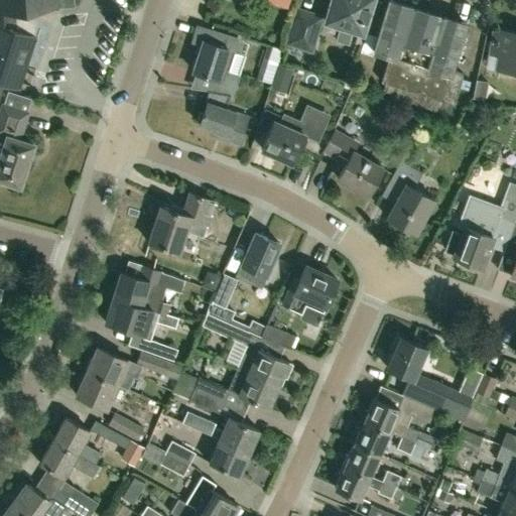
[(72,2),(72,0),(0,0),(0,9),(10,8),(13,8),(57,5),(57,3),(72,2)]
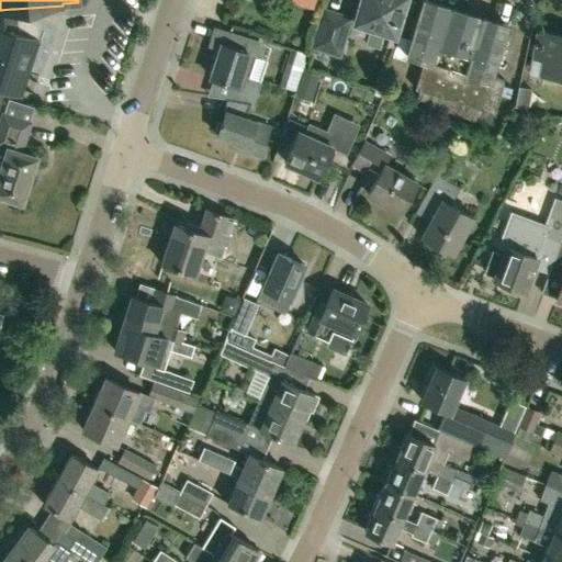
[(402,0),(359,0),(353,22),(369,26),(363,43),(377,47),(382,31),(393,34),(402,0)]
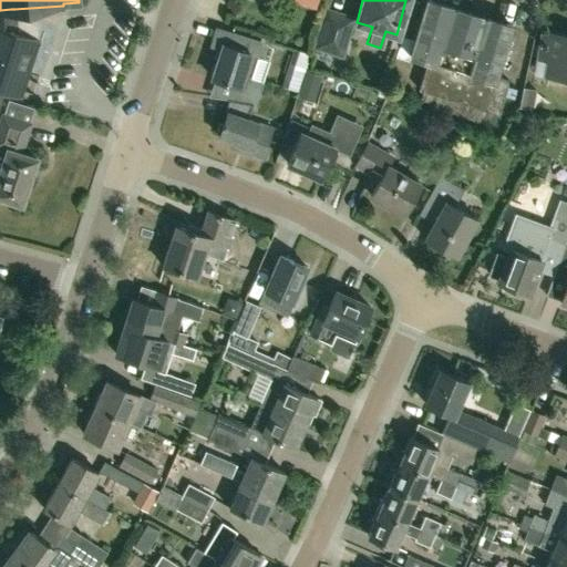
[(497,113),(506,79),(494,75),(509,26),(428,0),(426,0),(410,55),(425,60),(418,89),(422,90),(420,100),(442,106),(440,111),(478,123),(483,109),(497,113)]
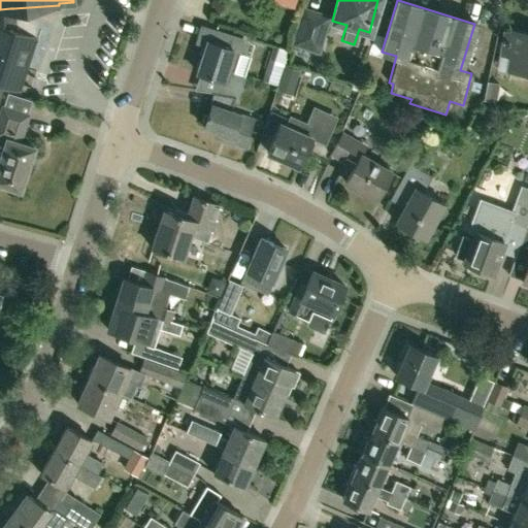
[(318,51),(329,15),(303,7),(293,43),(318,51)]
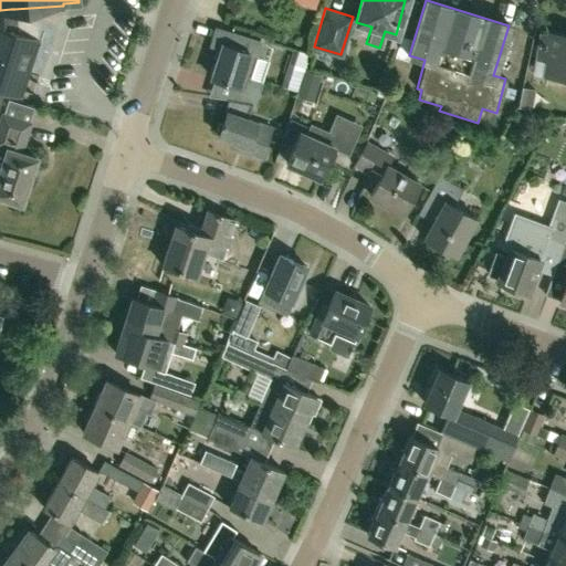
[(11,20),(11,9),(0,10),(0,92),(16,97),(34,40),(33,40),(37,31),(35,22),(33,21),(32,21),(29,20),(28,20),(11,20)]
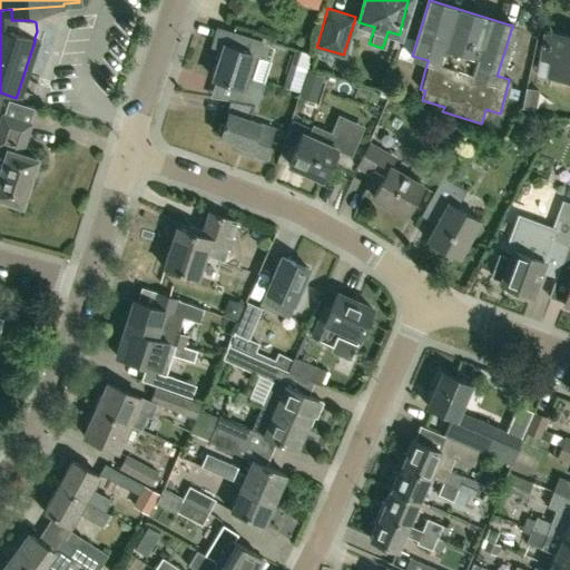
[(231,101),(254,105),(257,105),(262,90),(247,86),(253,70),(244,68),(247,58),(256,60),(262,42),(248,38),(216,28),(210,46),(222,49),(212,79),(234,86),(229,100),(231,100),(231,101)]
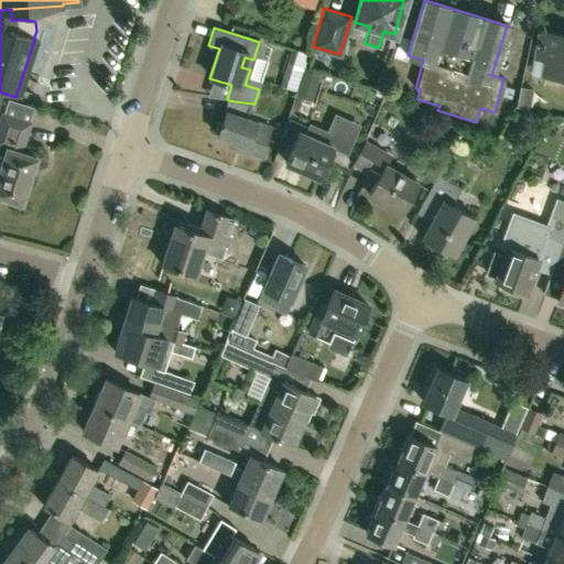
[(563,76),(563,33),(539,29),(534,57),(543,58),(541,73),(563,76)]
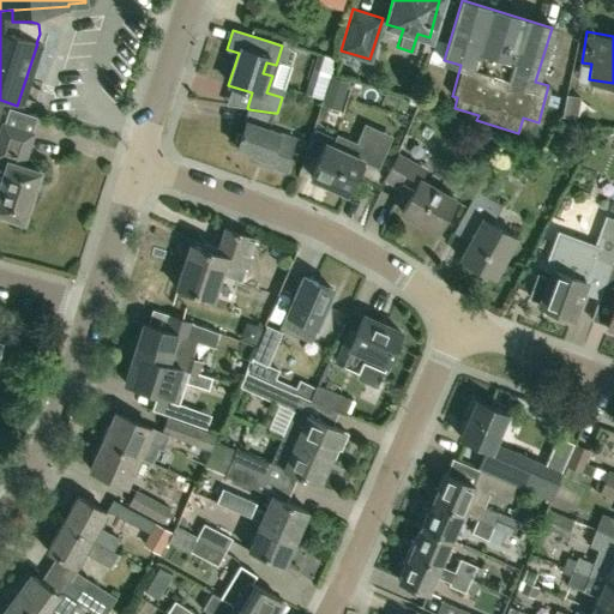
[(274,113),(248,109),(245,120),(244,120),(240,131),(238,131),(234,143),(235,144),(234,149),(262,157),(259,163),(281,170),(289,145),(292,137),(278,132),(269,128),(274,113)]
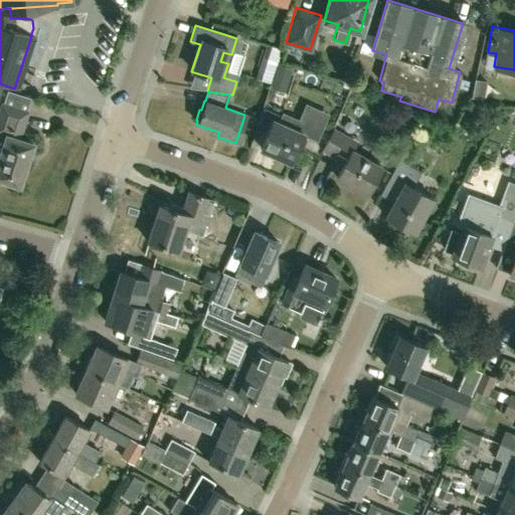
[(0,179),(19,185),(32,144),(19,140),(27,113),(1,105),(0,109),(0,134),(5,136),(0,153),(0,179)]
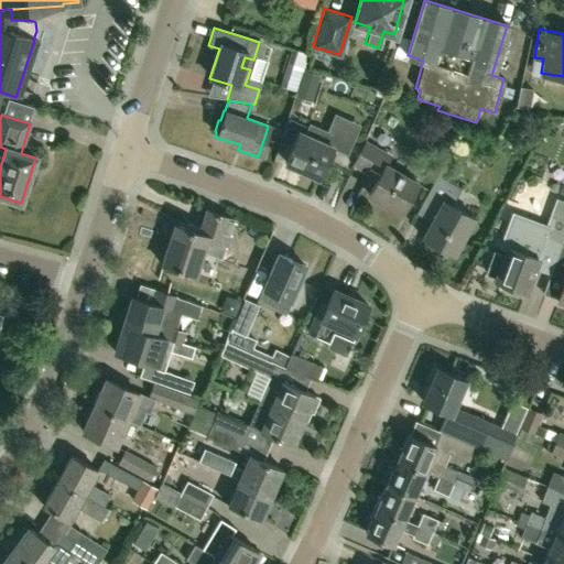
[(458,123),(441,118),(441,119),(435,133),(453,140),(458,123)]
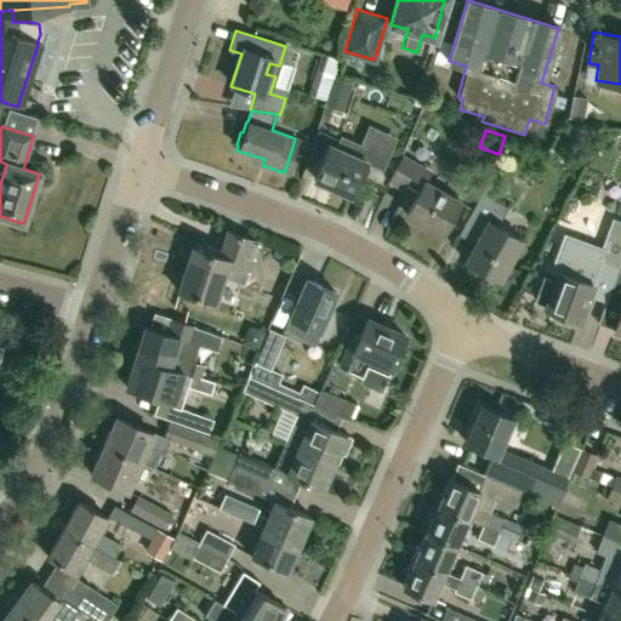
[(548,149),(518,137),(512,135),(506,147),(516,152),(518,148),(545,160),(548,149)]
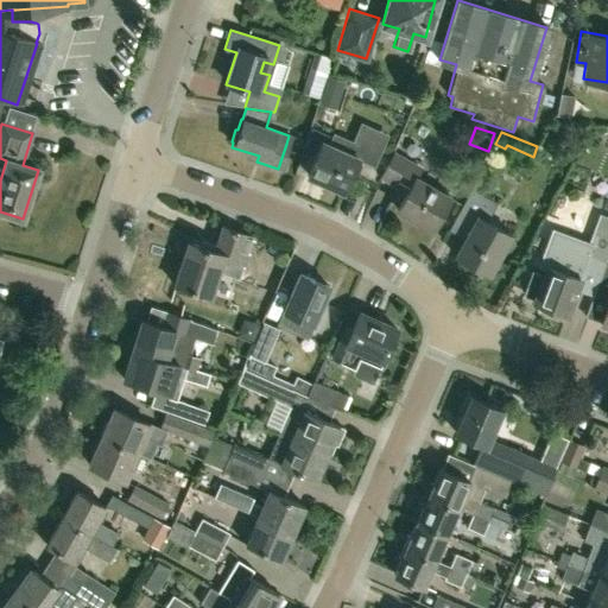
[(350,144),(334,137),(330,145),(321,141),(306,175),(343,190),(358,158),(373,164),(380,149),(354,137),(350,144)]
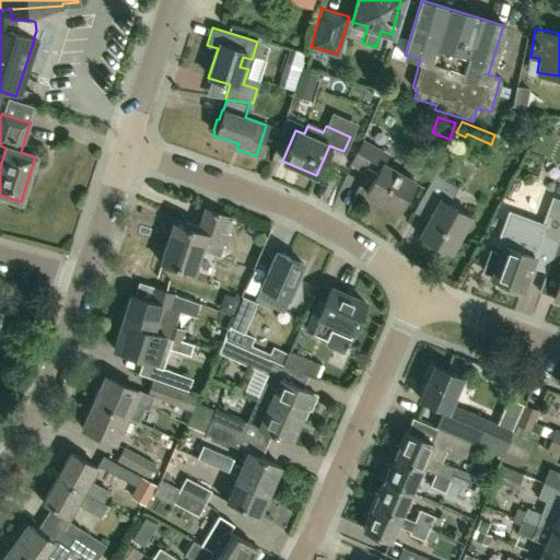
[(398,210),(415,181),(382,163),(386,154),(363,141),(358,149),(352,159),(376,172),(365,191),(398,210)]
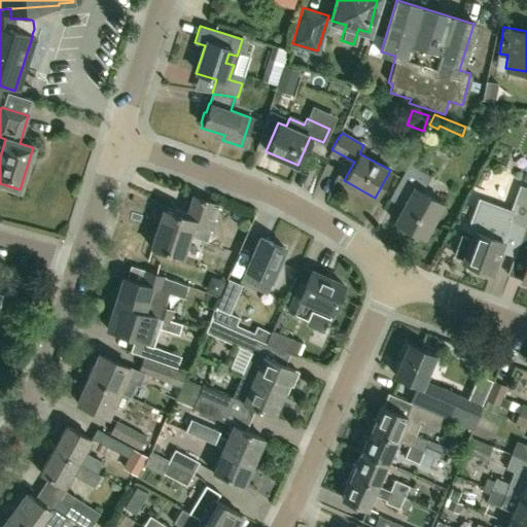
[(423,238),(443,203),(422,190),(430,175),(409,163),(391,196),(405,203),(394,221),(423,238)]
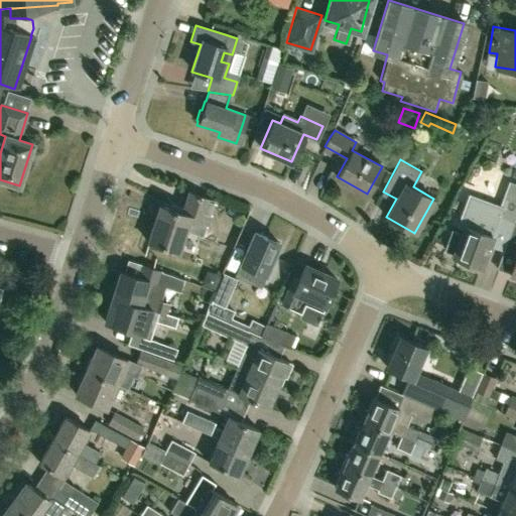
[(513,221),(515,213),(515,182),(509,180),(501,199),(505,200),(499,216),(486,211),(483,221),(468,215),(464,224),(461,234),(453,230),(445,249),(454,253),(453,255),(480,265),(488,244),(503,250),(513,221)]
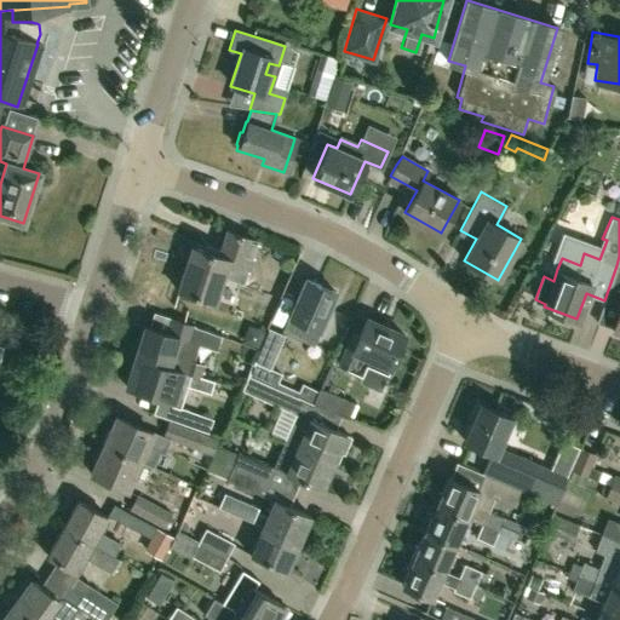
[(242,282),(256,240),(227,231),(218,256),(191,247),(178,291),(212,302),(220,276),(242,282)]
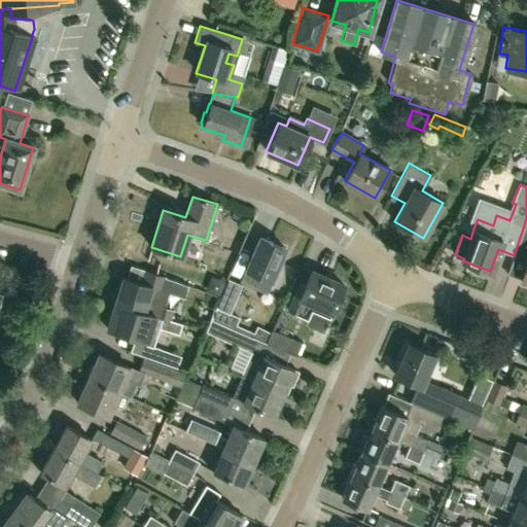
[(526,217),(524,225),(514,255),(515,255),(514,258),(526,262),(521,279),(526,281),(526,217)]
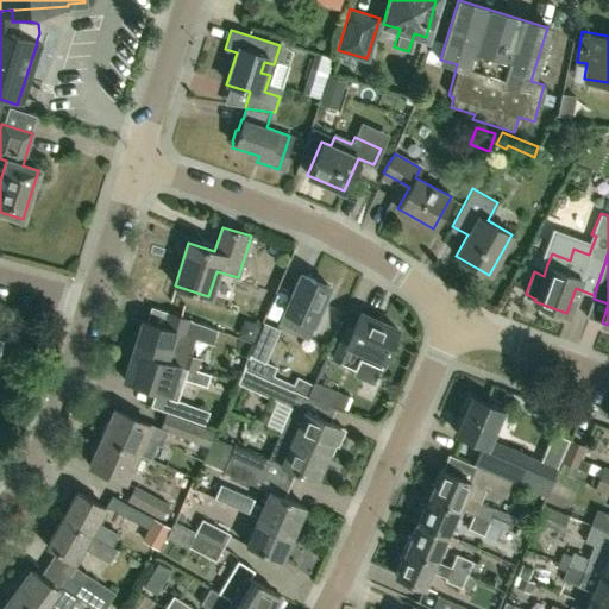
[(307,337),(313,324),(330,287),(300,274),(278,324),(307,337)]
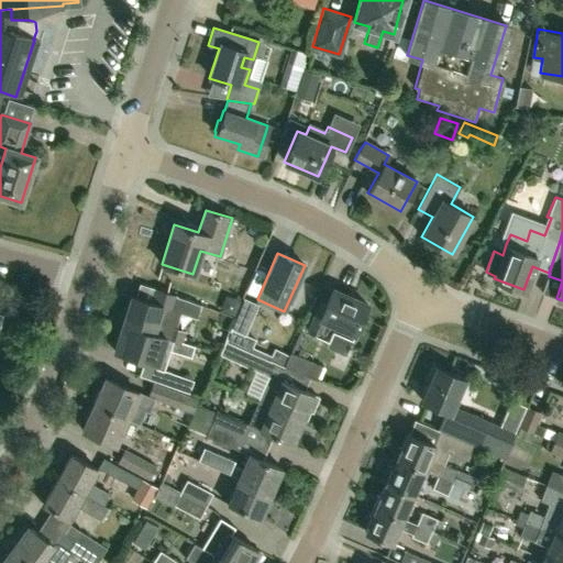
[(153,333),(181,342),(186,331),(176,328),(181,310),(173,307),(176,296),(153,289),(148,301),(131,296),(122,324),(153,333)]
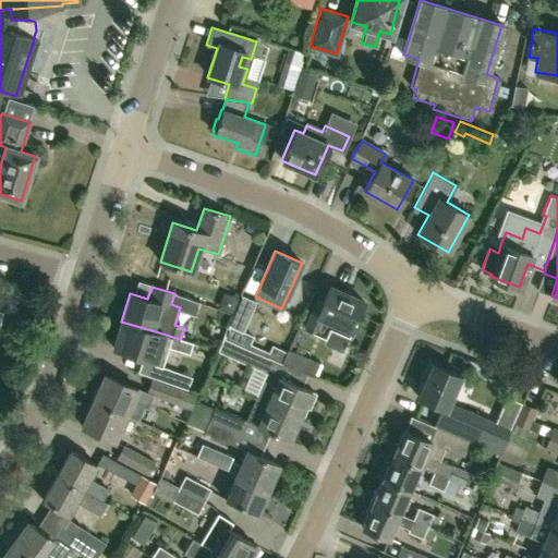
[(349,335),(364,301),(330,287),(323,304),(316,301),(305,328),(326,337),(330,327),(349,335)]
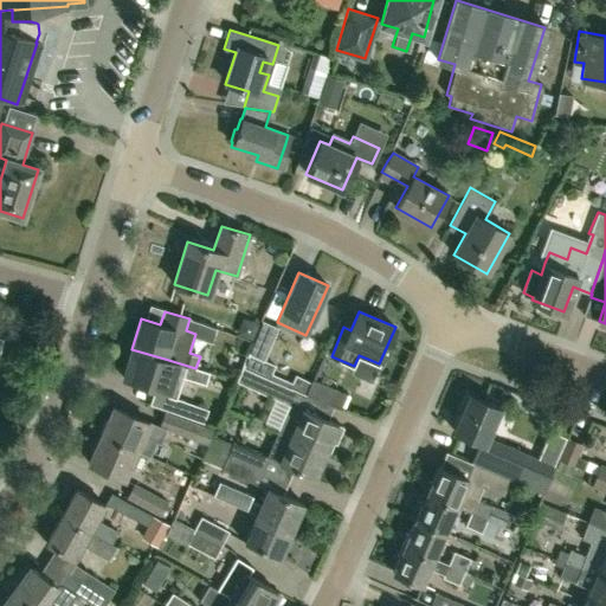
[(275,365),(264,360),(278,327),(263,321),(249,354),(243,367),(269,378),(271,373),(275,365)]
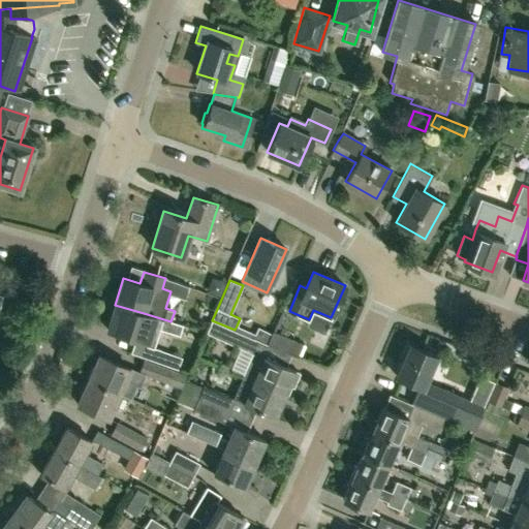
[(160,330),(167,332),(179,335),(183,324),(170,321),(144,313),(115,305),(107,331),(135,339),(131,352),(158,363),(162,350),(154,347),(160,330)]
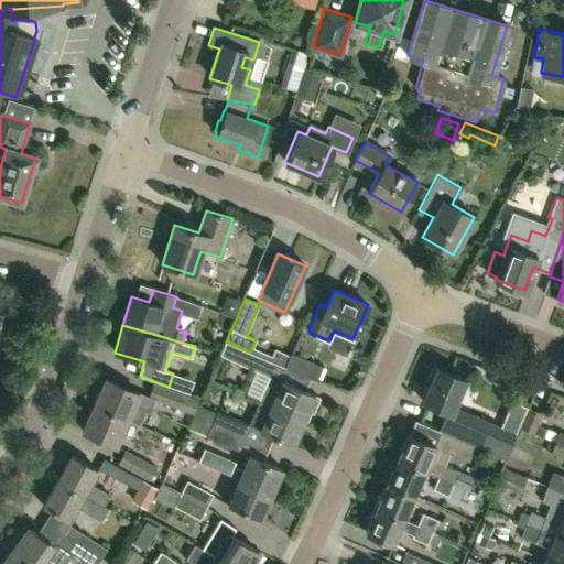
[(264,373),(269,376),(269,375),(274,362),(250,351),(226,342),(220,356),(264,375),(264,373)]
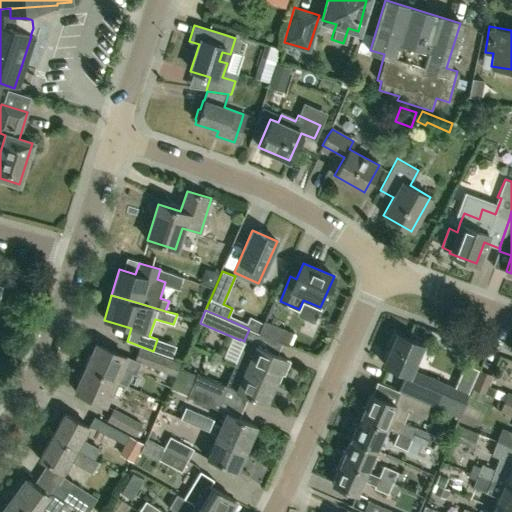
[(288,346),(293,333),(264,320),(258,332),(258,333),(281,344),(282,343),(288,346)]
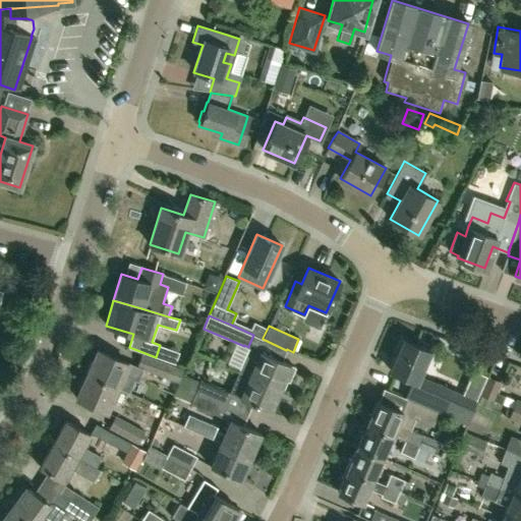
[(404,339),(403,340),(391,369),(412,379),(408,389),(432,400),(429,406),(467,422),(477,400),(420,375),(430,350),(404,339)]
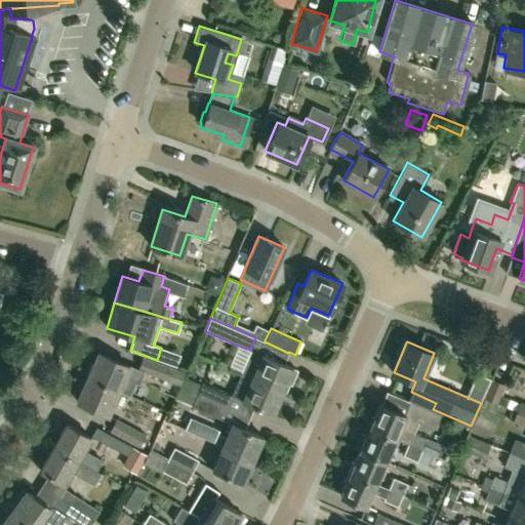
[(250,349),(250,350),(240,372),(251,377),(282,391),(286,381),(290,384),(296,369),(292,367),(250,349)]
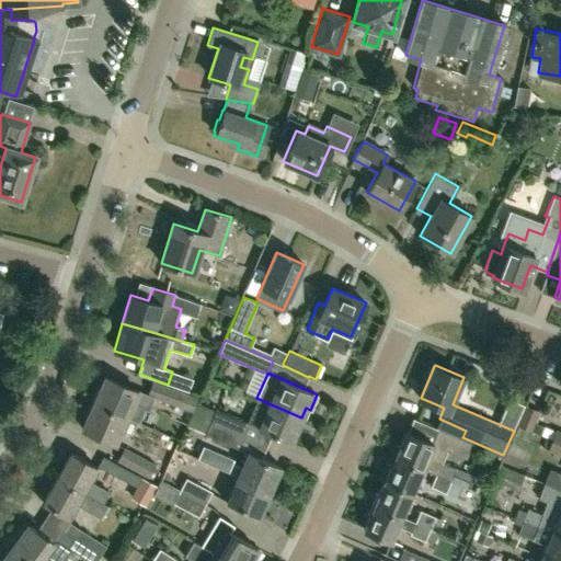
[(148,411),(153,398),(155,397),(147,393),(138,390),(138,391),(105,377),(93,403),(126,418),(138,422),(144,409),(148,411)]
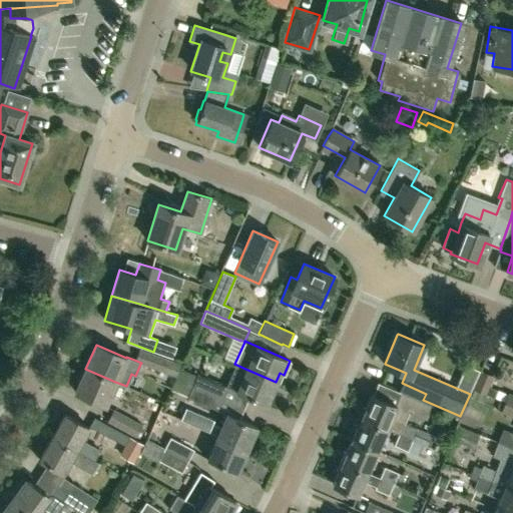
[(165,373),(169,359),(139,348),(134,360),(141,363),(140,364),(165,373)]
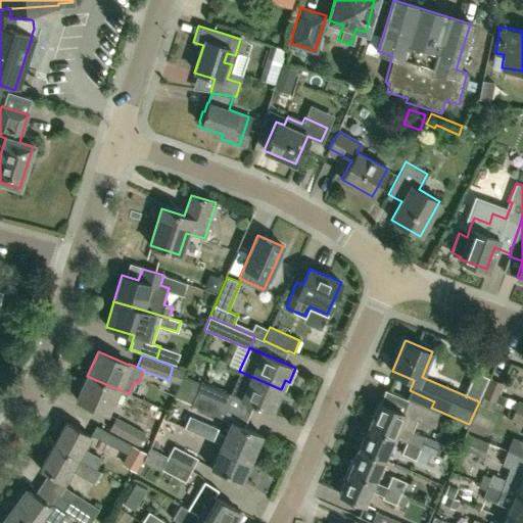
[(272,413),(281,389),(250,376),(239,371),(230,394),(272,413)]
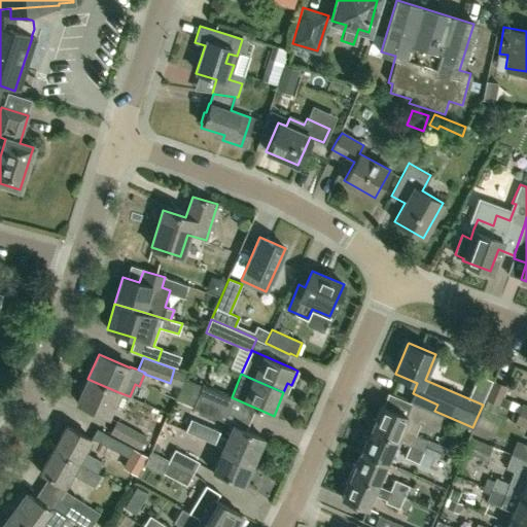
[(107,417),(118,392),(88,379),(77,403),(107,417)]
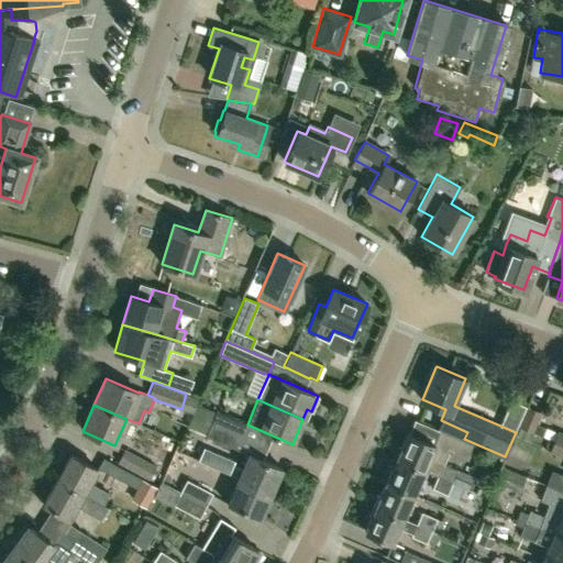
[(532,432),(541,412),(527,407),(519,427),(532,432)]
